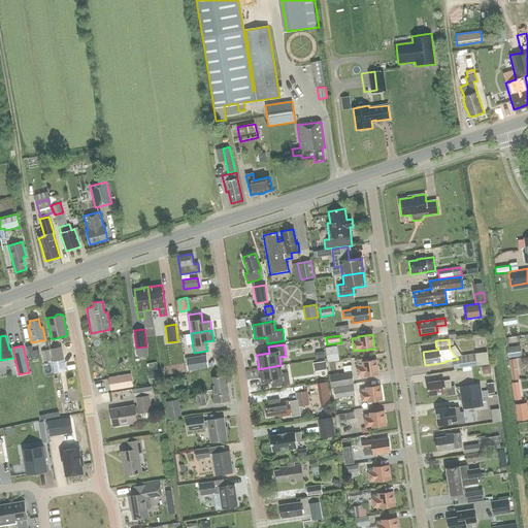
[(337,345),(325,348),(327,362),(339,360),(337,345)]
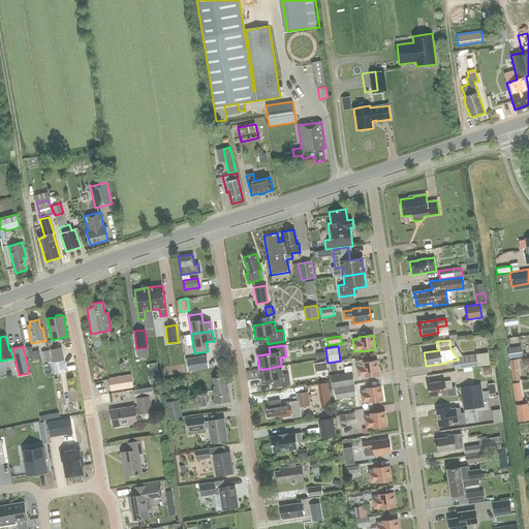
[(521,346),(507,348),(508,359),(522,358),(521,346)]
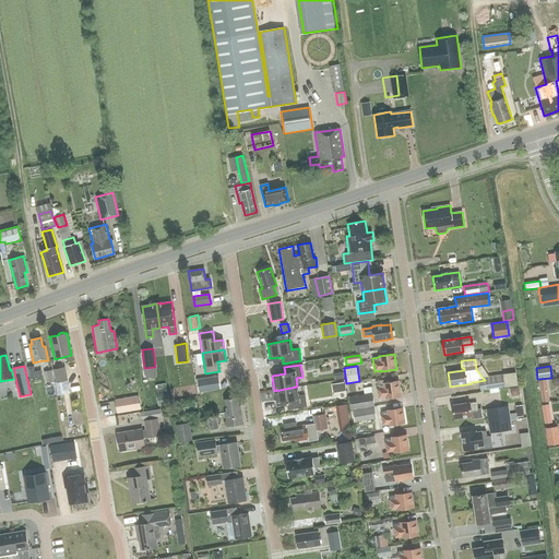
[(54,370),(56,382),(68,380),(64,367),(54,370)]
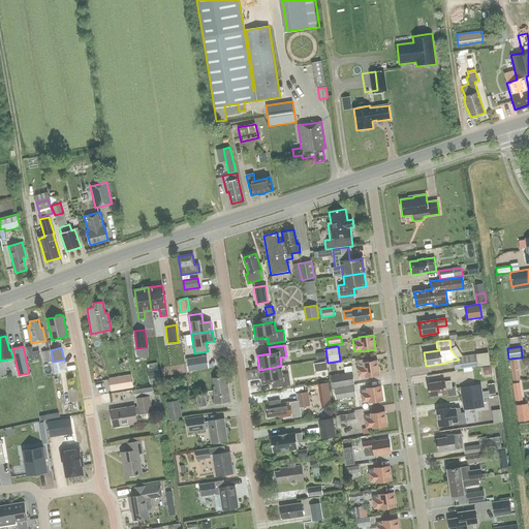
[(49,350),(41,351),(43,363),(52,361),(49,350)]
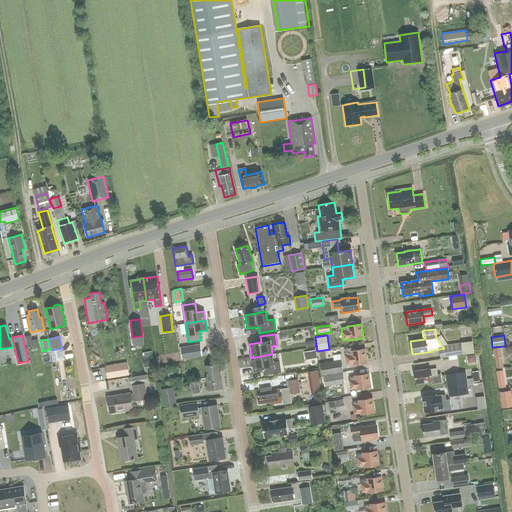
[(471,341),(442,346),(444,348),(439,349),(440,357),(448,356),(449,360),(457,359),(456,356),(475,353),(474,344),(472,345),(471,341)]
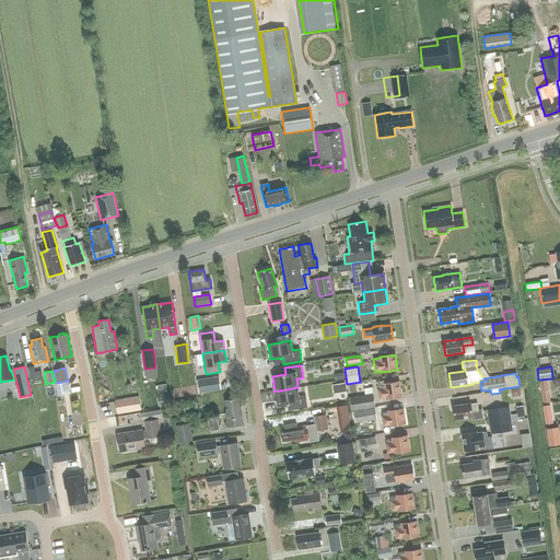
[(214,380),(197,383),(199,392),(216,388),(214,380)]
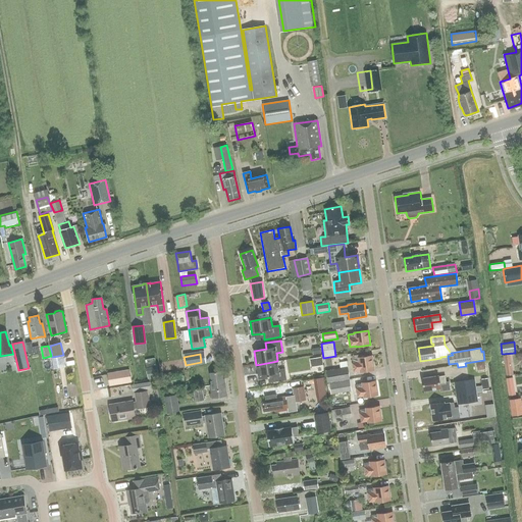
[(360,371),(360,372),(374,370),(372,356),(357,358),(352,359),(354,372),(360,371)]
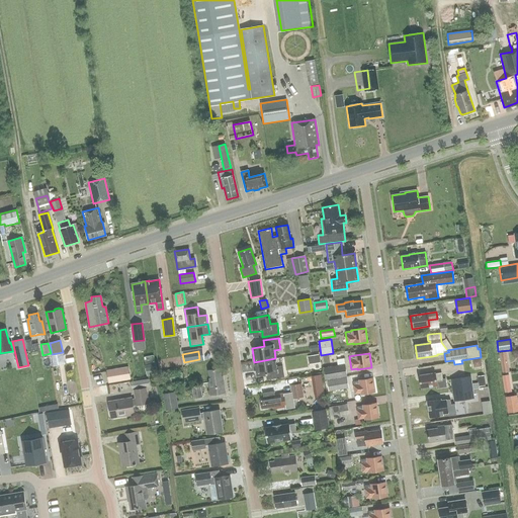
[(308,356),(309,364),(320,362),(319,354),(308,356)]
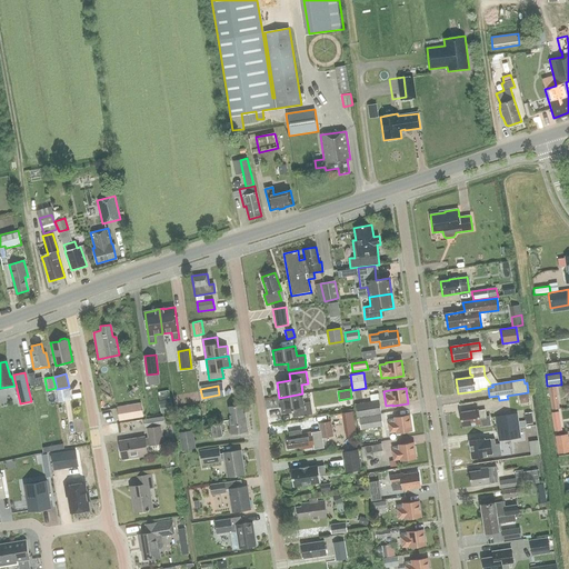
[(522,402),(531,401),(530,392),(521,393),(522,402)]
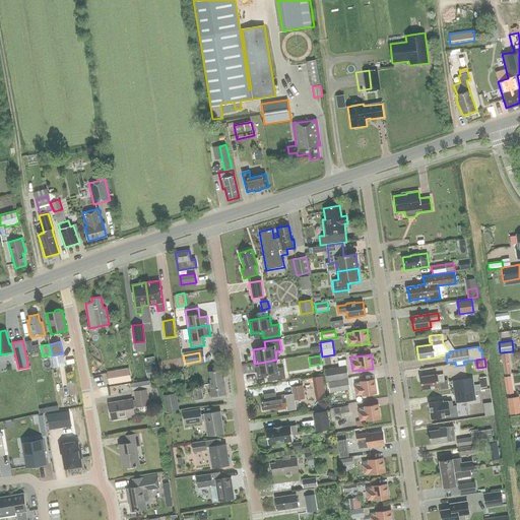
[(277,369),(276,360),(255,364),(258,377),(269,375),(270,381),(285,379),(283,368),(277,369)]
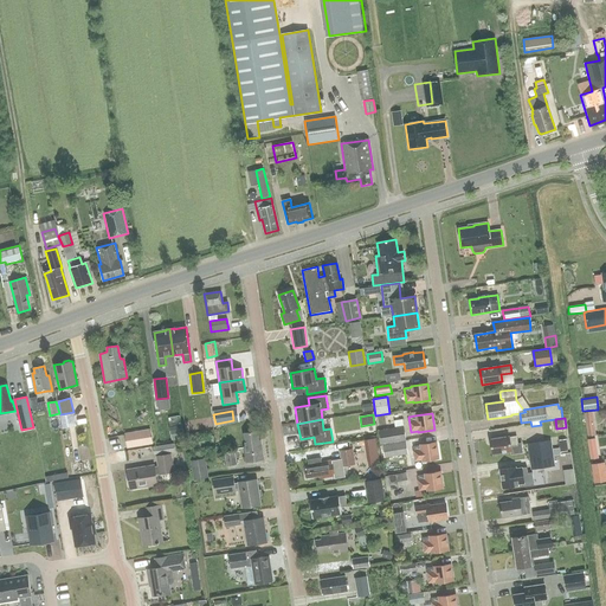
[(379,431),(381,444),(405,440),(403,427),(379,431)]
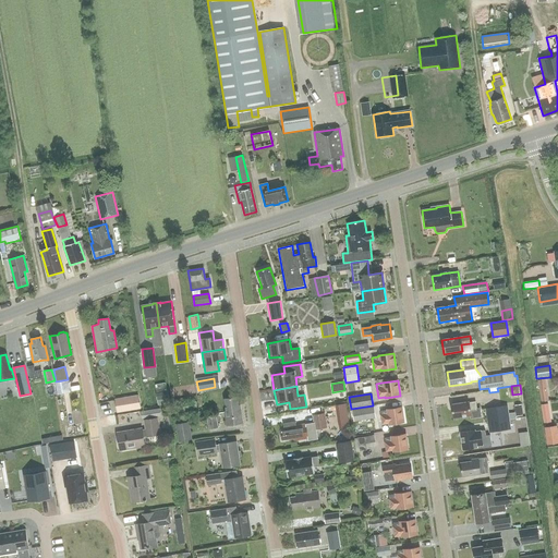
[(137,396),(114,399),(117,413),(141,409),(137,396)]
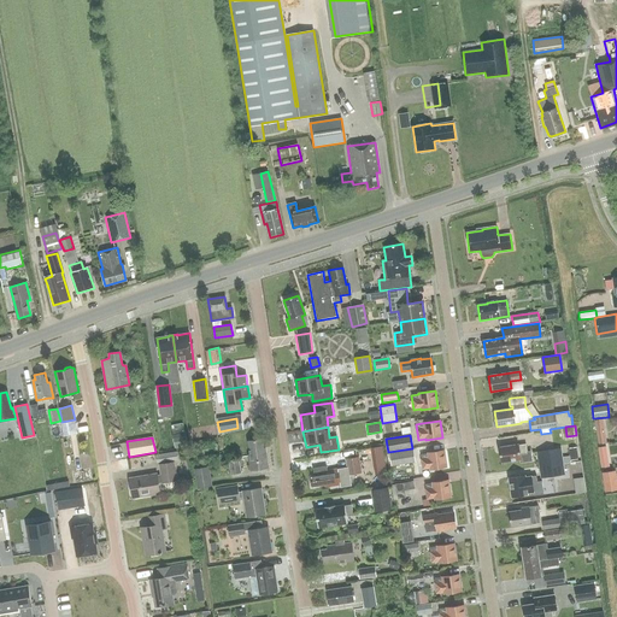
[(247,441),(250,454),(248,454),(251,471),(269,468),(266,452),(264,452),(262,439),(247,441)]
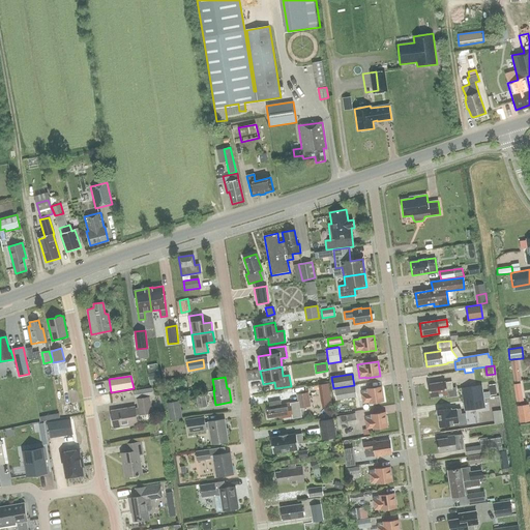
[(519,401),(526,400),(524,381),(517,382),(519,401)]
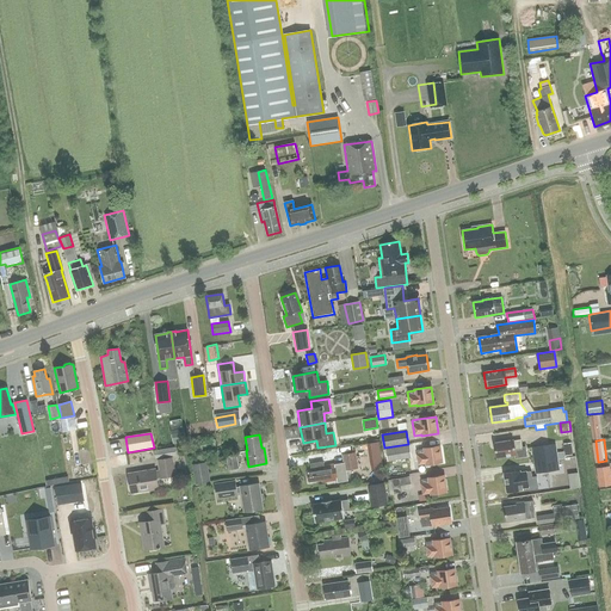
[(370,440),(357,443),(359,454),(372,451),(370,440)]
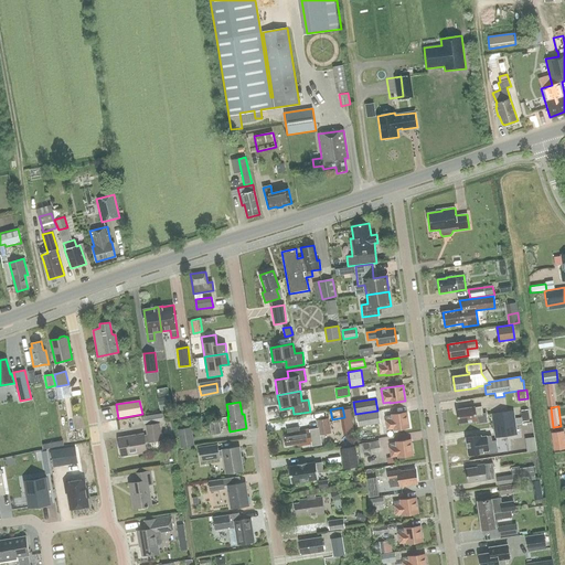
[(486,414),(482,414),(481,407),(473,408),(473,407),(457,409),(459,424),(476,422),(477,424),(487,423),(486,414)]
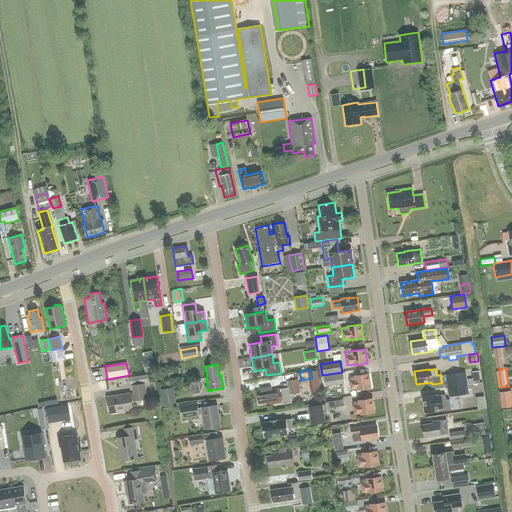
[(473,379),(467,379),(467,384),(473,383),(473,382),(479,381),(478,371),(472,372),(473,379)]
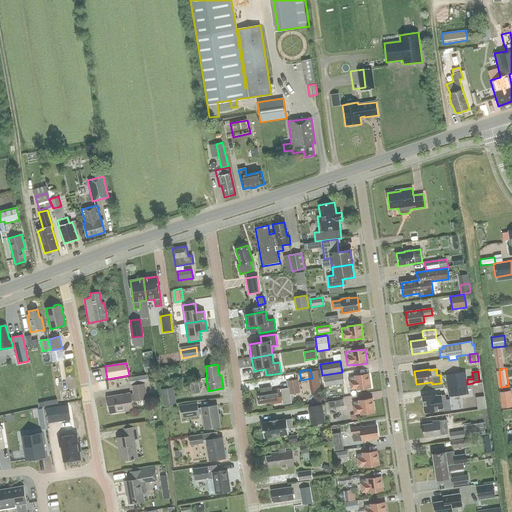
[(445,375),(447,389),(468,387),(465,372),(445,375)]
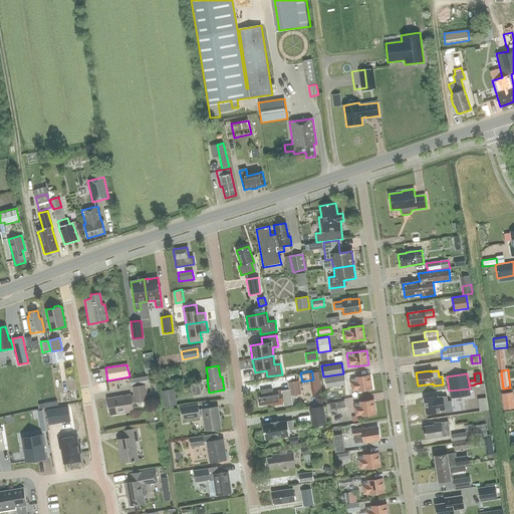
[(344,374),(324,377),(326,389),(345,386),(344,374)]
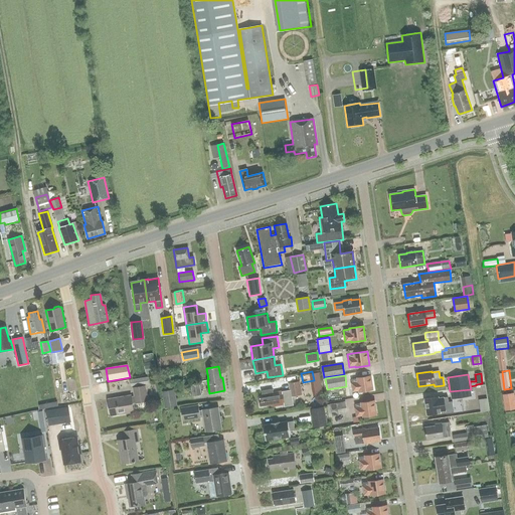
[(356,378),(351,379),(351,383),(353,393),(358,392),(373,390),(370,376),(356,378)]
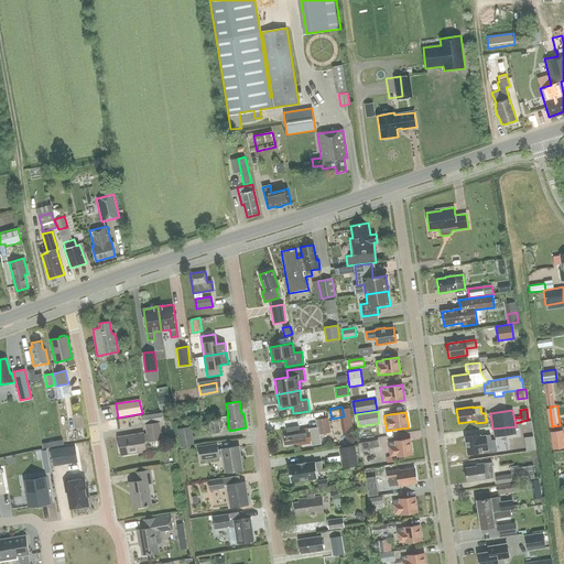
[(163,421),(162,413),(142,416),(143,423),(163,421)]
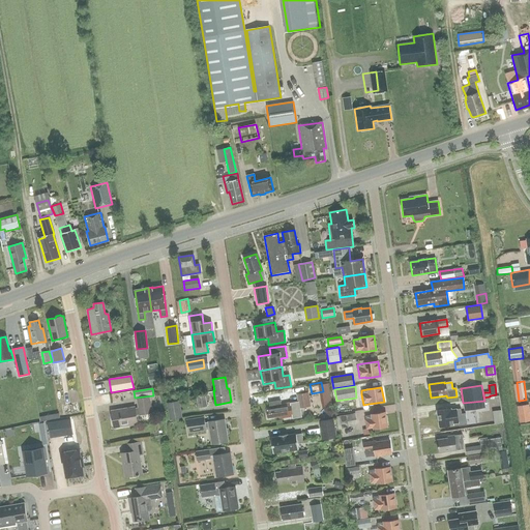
[(299,391),(300,406),(312,405),(312,391),(299,391)]
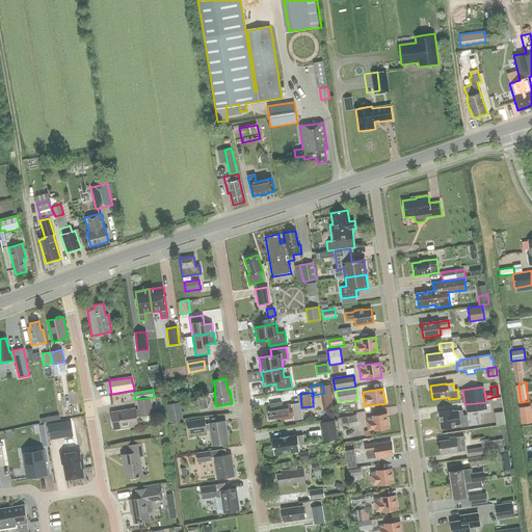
[(206,395),(196,396),(198,409),(208,407),(206,395)]
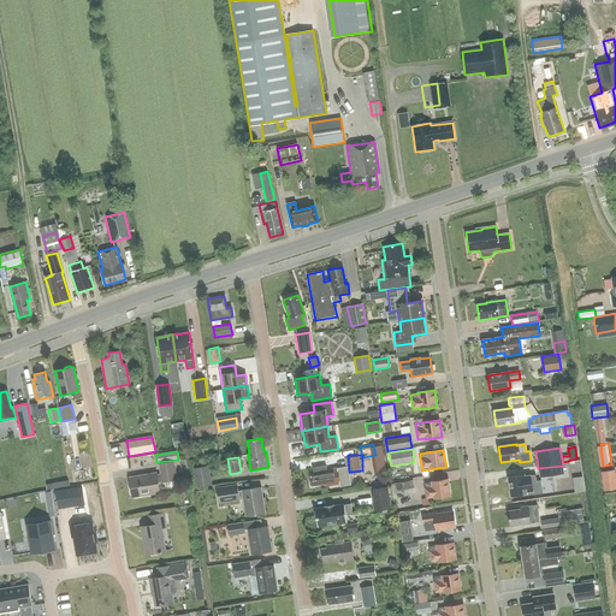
[(158,475),(158,473),(129,478),(132,497),(159,492),(158,483),(177,480),(173,462),(159,465),(160,474),(158,475)]
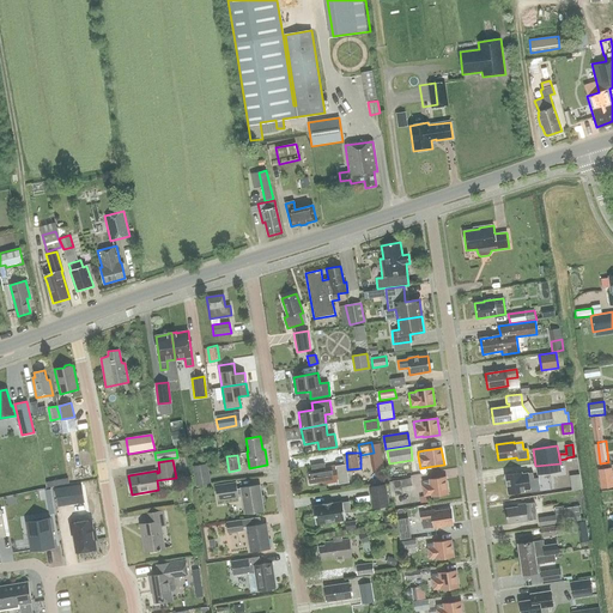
[(211,483),(207,463),(192,466),(195,486),(211,483)]
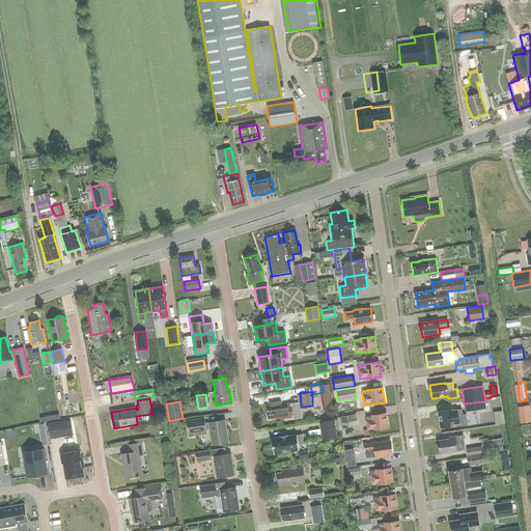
[(269,419),(279,418),(280,419),(292,417),(290,403),(281,406),(281,401),(270,403),(271,410),(267,410),(269,419)]
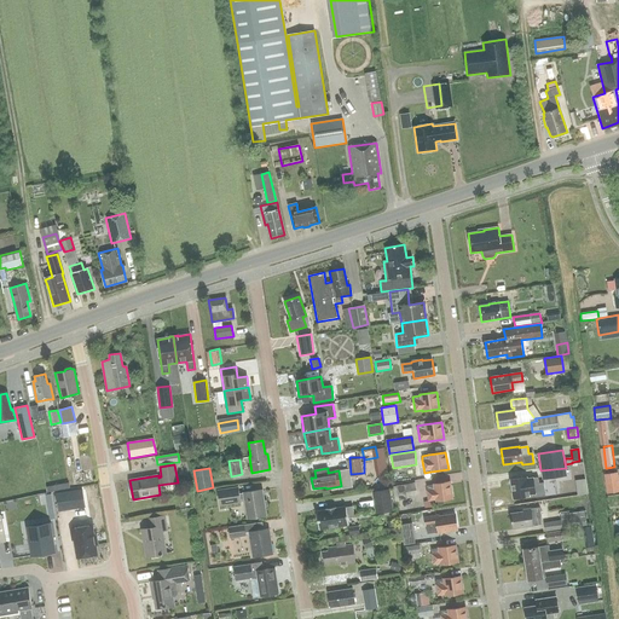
[(567,476),(566,468),(541,470),(542,480),(567,476)]
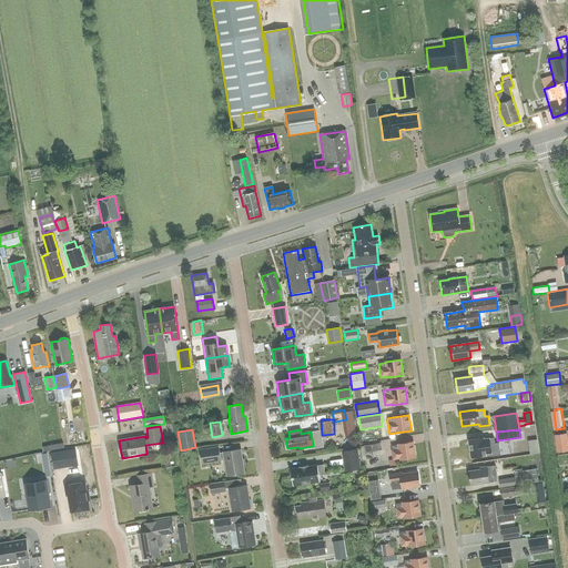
[(554,435),(557,453),(567,450),(567,440),(567,433),(554,435)]
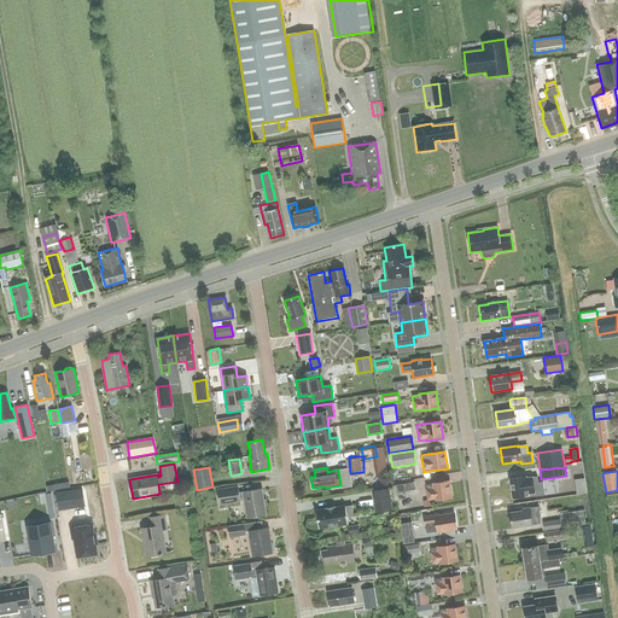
[(526,478),(525,477),(509,479),(512,499),(529,496),(529,494),(534,493),(535,496),(544,495),(542,482),(538,483),(537,477),(531,477),(526,478)]
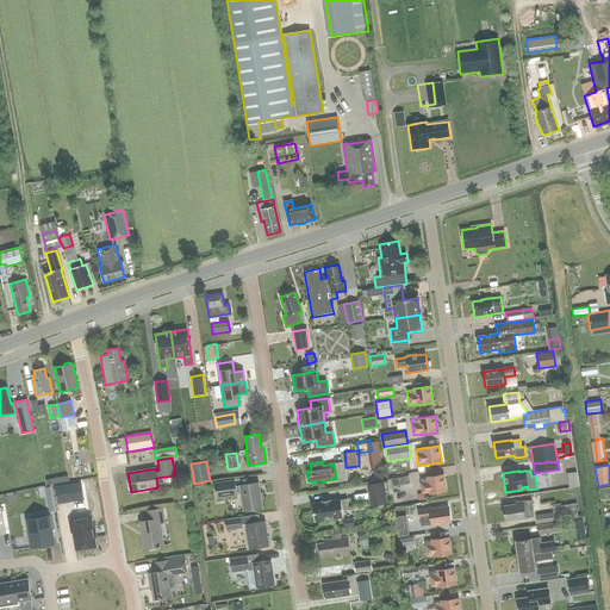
[(392,492),(404,490),(403,483),(412,481),(411,474),(390,477),(392,492)]
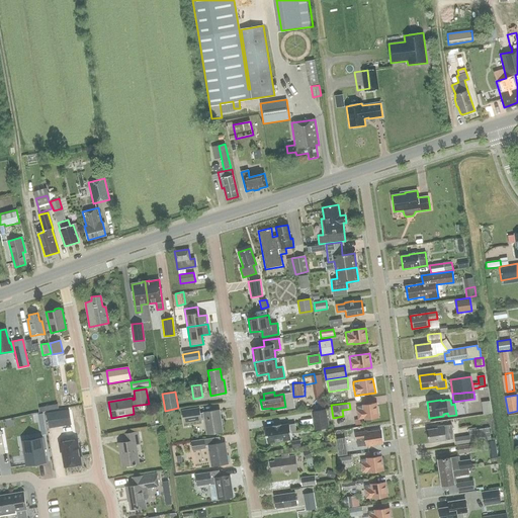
[(376,404),(362,406),(356,407),(358,419),(364,418),(364,420),(378,417),(376,404)]
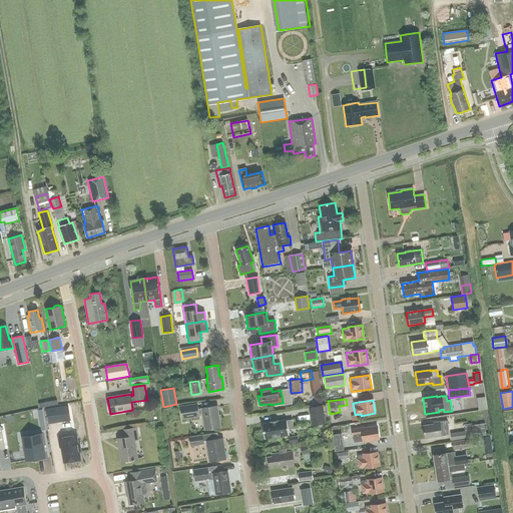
[(217,406),(200,409),(197,410),(196,404),(180,407),(182,419),(198,417),(198,415),(202,414),(204,430),(220,428),(217,406)]
